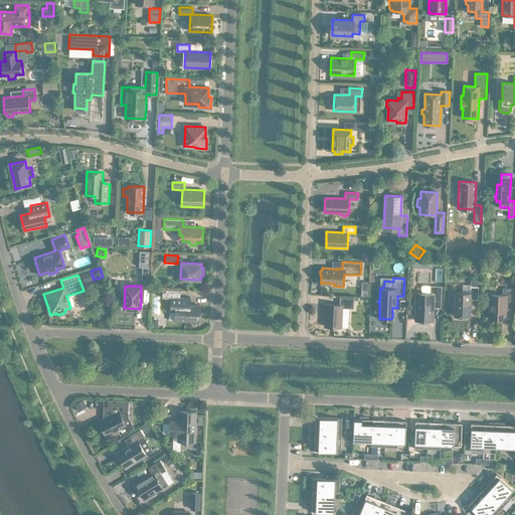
[(438,302),(438,295),(442,295),(442,287),(431,286),(430,294),(416,293),(415,321),(433,321),(434,308),(434,301),(438,302)]
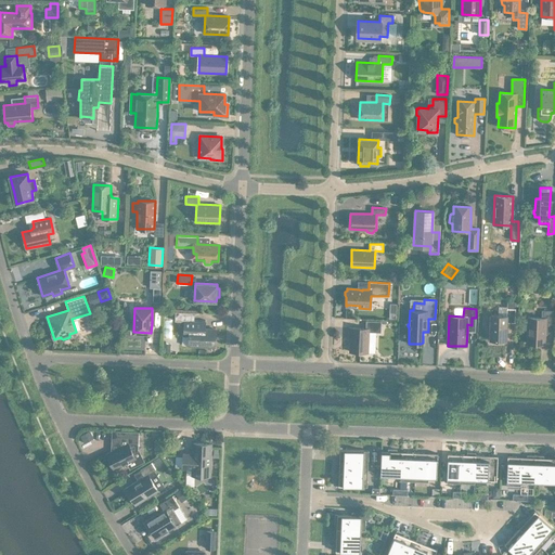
[(490,339),(506,339),(506,322),(514,322),(515,309),(506,309),(506,315),(491,314),(490,339)]
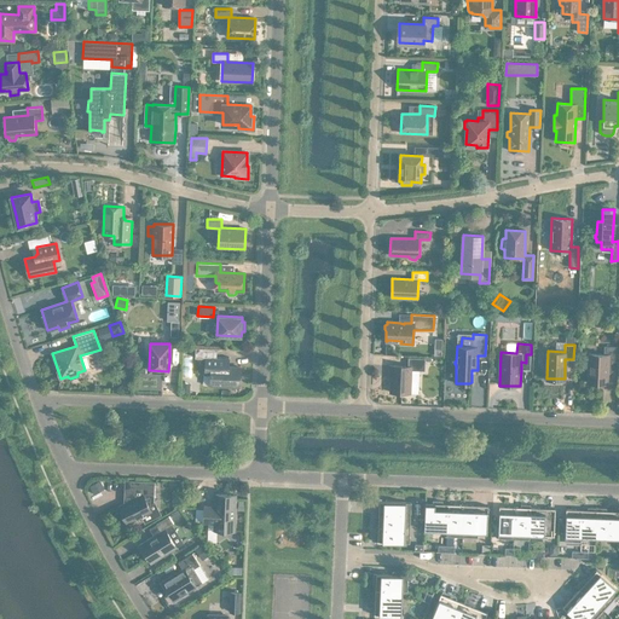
[(588,383),(608,383),(608,365),(617,366),(618,347),(603,346),(603,354),(588,354),(588,383)]
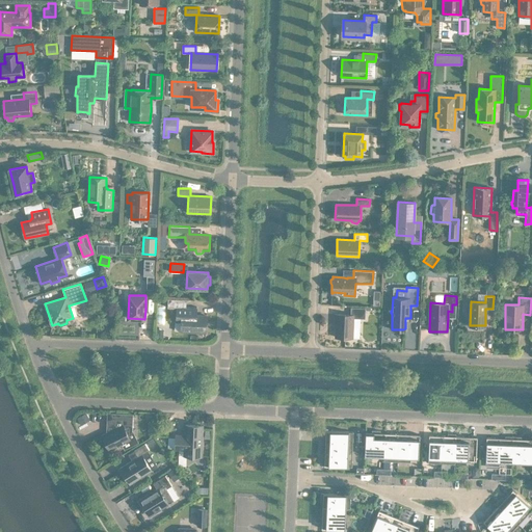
[(181,331),(205,333),(206,333),(206,316),(196,315),(194,314),(193,314),(193,308),(186,308),(186,300),(168,299),(168,300),(168,306),(168,308),(177,308),(176,322),(181,322),(181,331)]
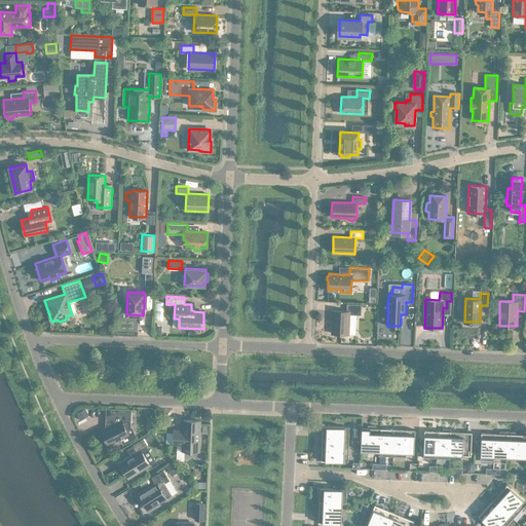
[(331,333),(348,334),(349,314),(361,315),(362,304),(347,304),(346,311),(331,310),(331,321),(333,321),(332,324),(331,333)]
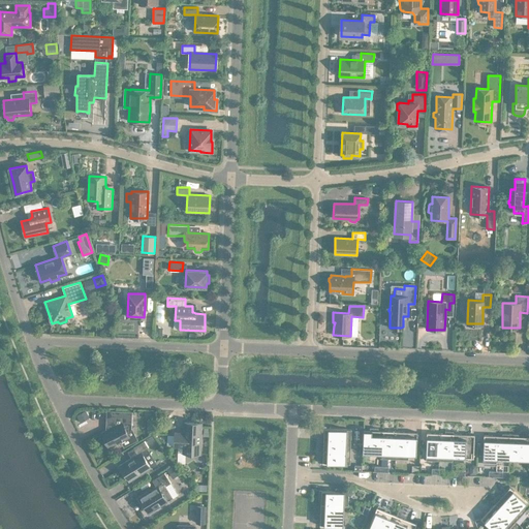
[(86,410),(76,415),(80,423),(89,417),(86,410)]
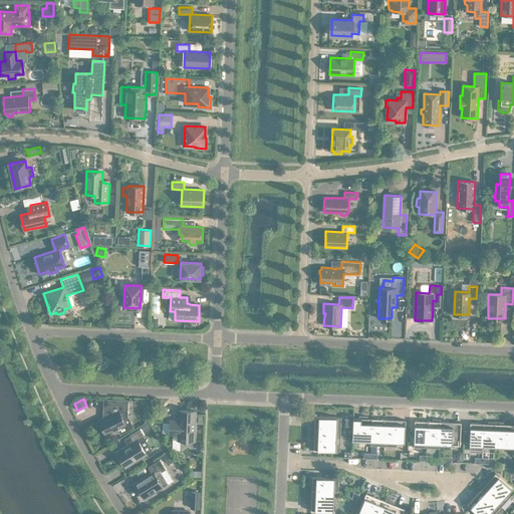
[(98,421),(105,435),(125,425),(122,420),(127,418),(129,400),(111,400),(111,414),(98,421)]
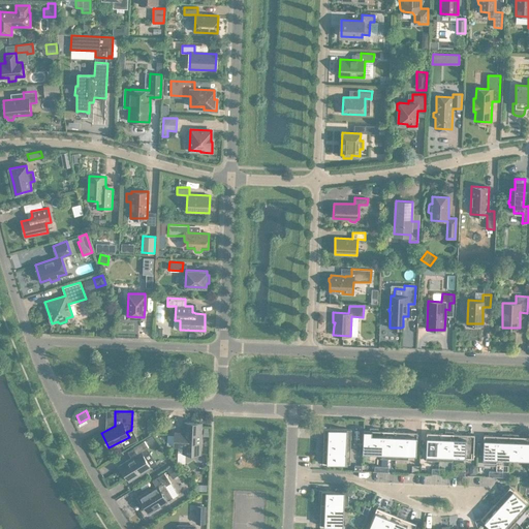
[(183,453),(199,454),(201,423),(184,423),(184,433),(184,434),(182,435),(175,434),(174,446),(183,447),(183,453)]
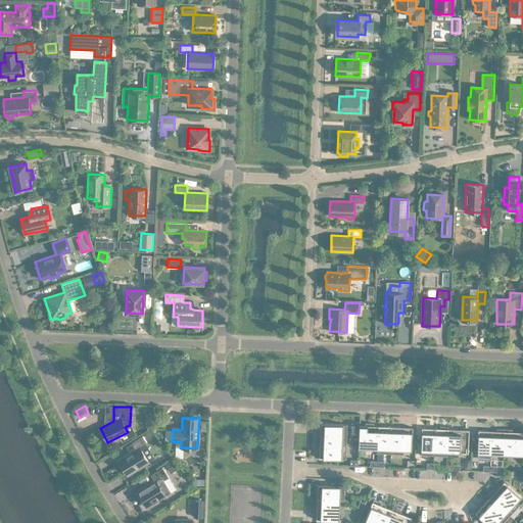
[(359,448),(377,448),(378,428),(373,428),(374,423),(366,423),(365,428),(360,427),(360,425),(359,448)]
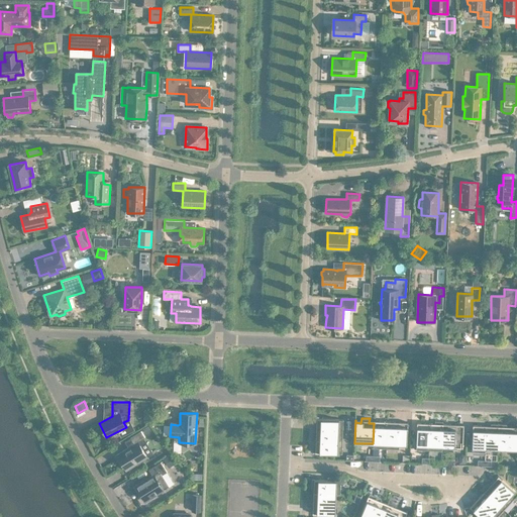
[(313,439),(318,440),(318,439),(342,440),(343,420),(319,419),(318,432),(314,431),(313,439)]
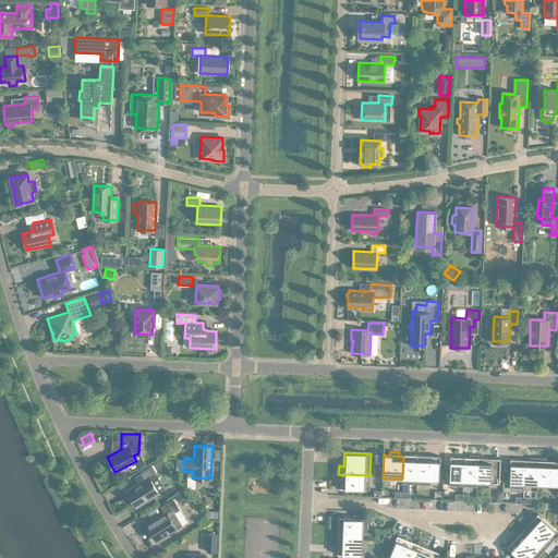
[(402,483),(416,484),(417,455),(409,455),(409,457),(403,457),(402,478),(402,483)]
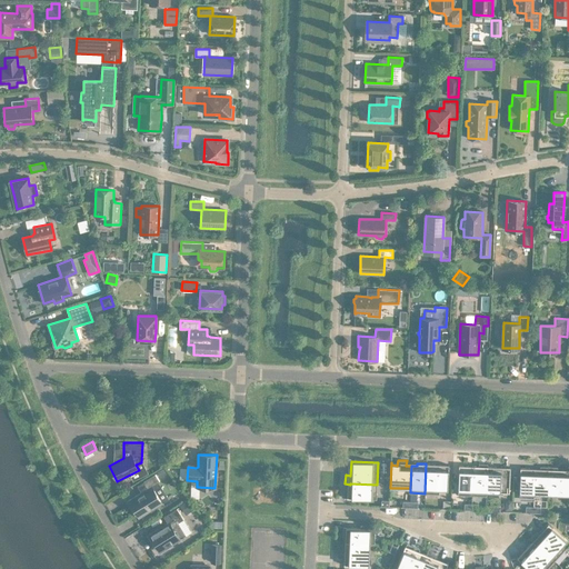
[(426,463),(425,493),(439,495),(439,490),(448,490),(449,468),(435,467),(435,465),(426,463)]
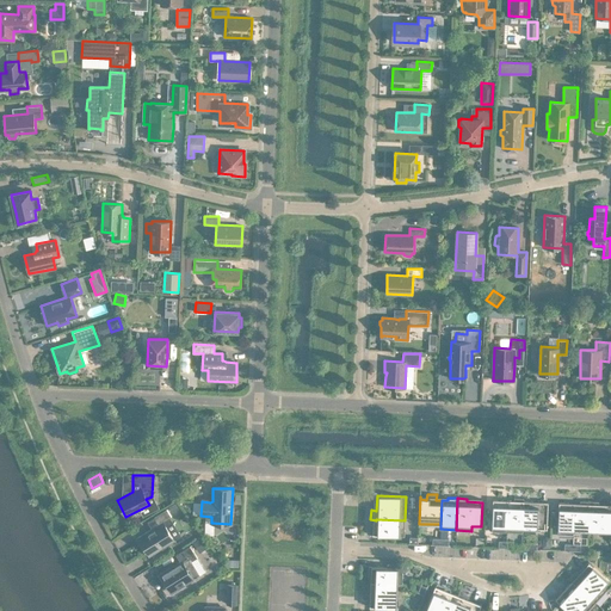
[(508,503),(506,532),(522,532),(523,528),(522,528),(523,501),(524,501),(524,498),(523,498),(523,499),(514,498),(513,504),(508,503)]
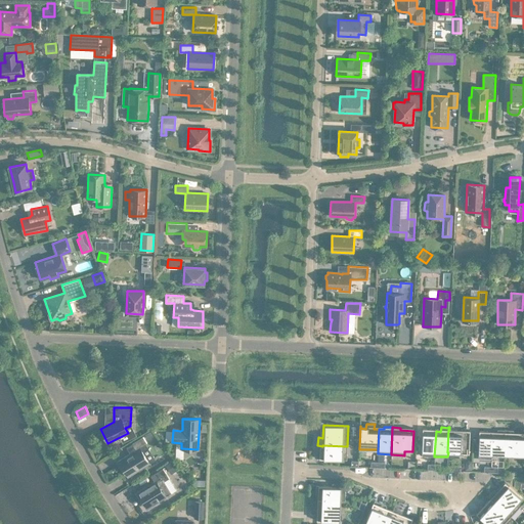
[(421,455),(434,456),(436,431),(431,431),(431,429),(423,429),(421,455)]
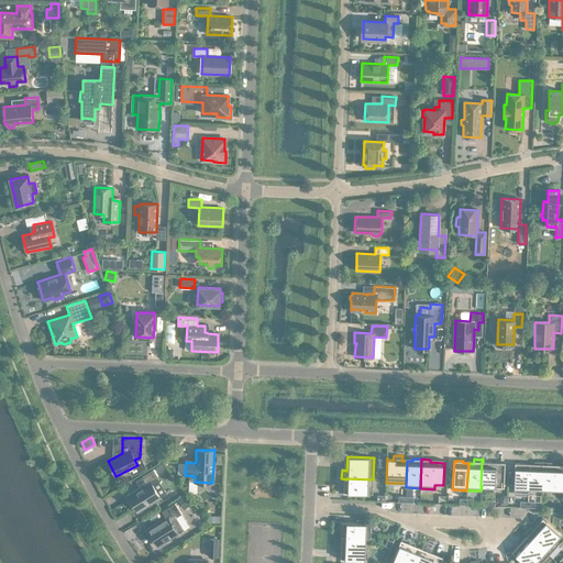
[(490,462),(483,462),(482,462),(481,486),(482,486),(504,487),(505,465),(490,464),(490,462)]
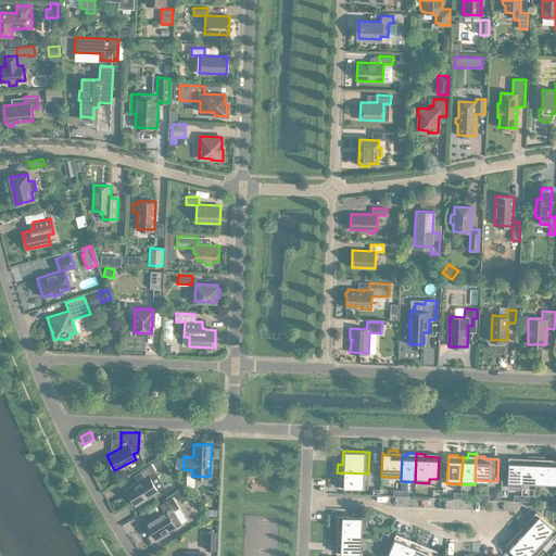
[(535,456),(535,458),(534,483),(555,483),(555,462),(544,462),(544,456),(536,456),(535,456)]
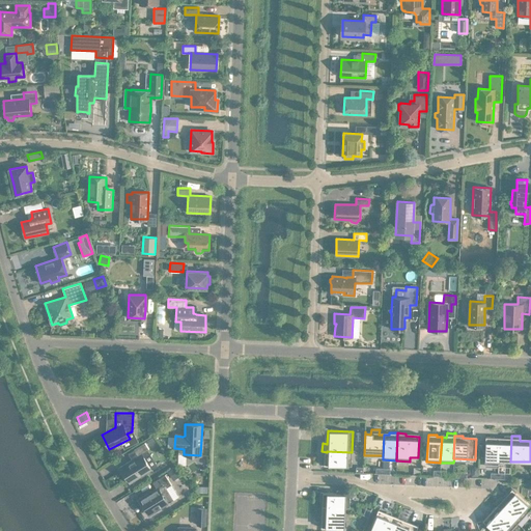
[(498,460),(499,440),(494,440),(494,437),(485,437),(484,465),(498,465),(498,460)]
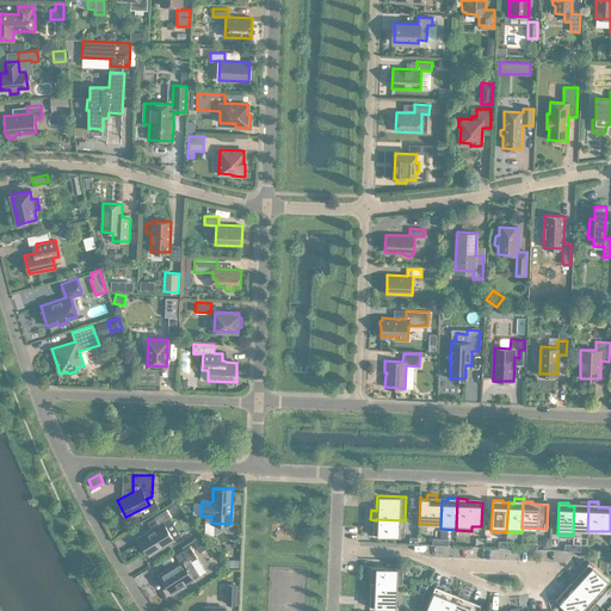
[(580,506),(574,506),(573,530),(587,531),(588,504),(580,504),(580,506)]
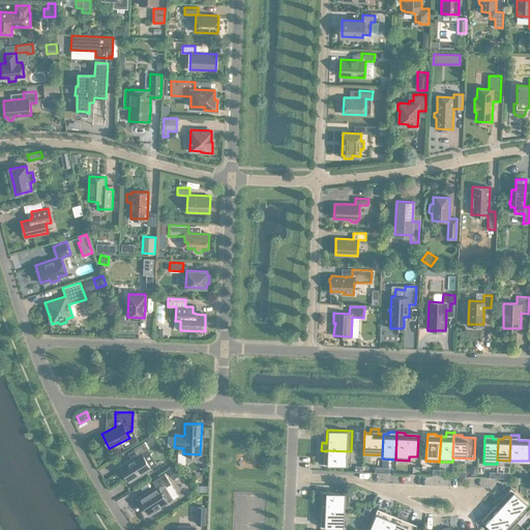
[(151,469),(141,452),(148,448),(144,442),(133,449),(137,455),(119,466),(129,482),(151,469)]
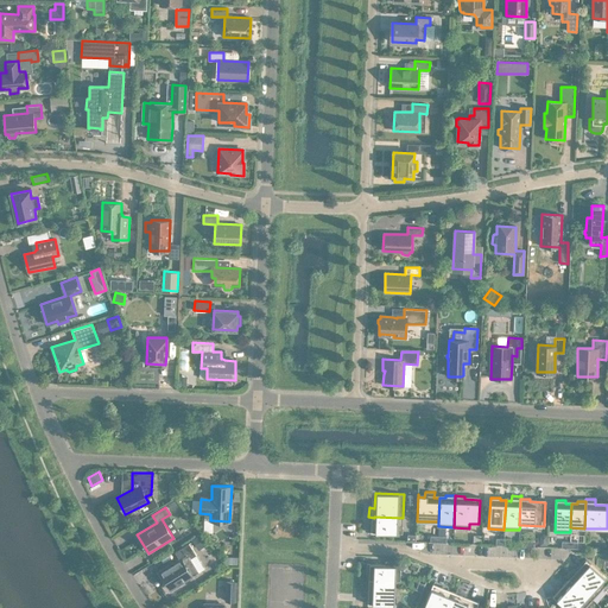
[(374,517),(374,518),(374,523),(368,523),(368,531),(368,532),(401,533),(403,518),(374,517)]
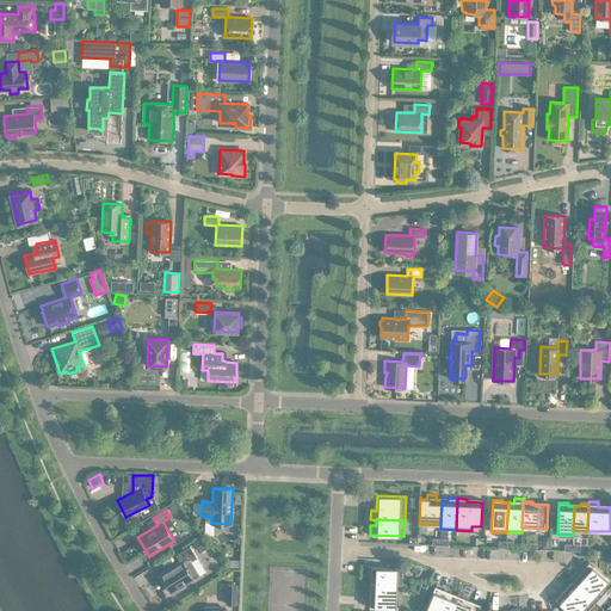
[(203,536),(192,543),(199,553),(209,547),(203,536)]
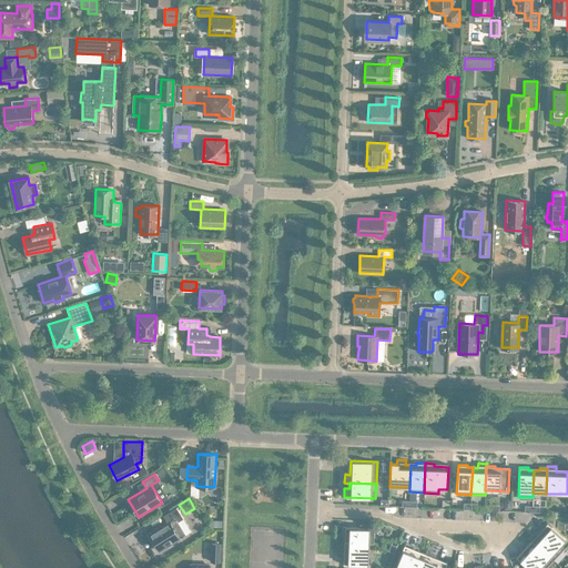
[(178,521),(183,518),(176,508),(163,516),(168,523),(149,534),(159,550),(179,538),(185,534),(178,521)]
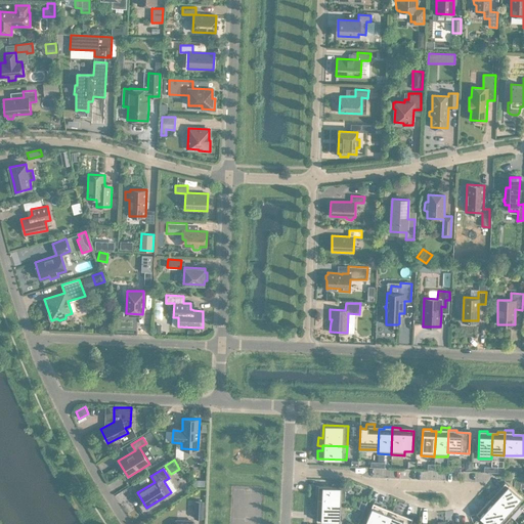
[(320,494),(319,498),(319,499),(341,500),(345,500),(345,487),(340,487),(340,484),(332,483),(332,486),(315,486),(315,494),(320,494)]
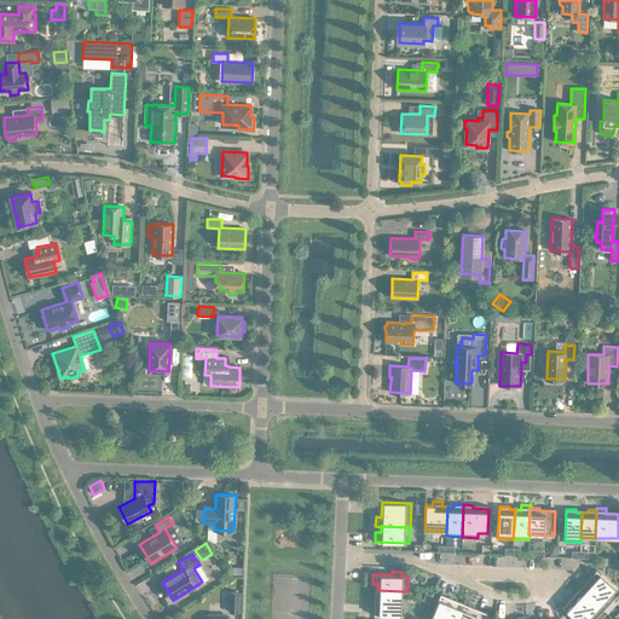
[(577,586),(579,589),(603,611),(618,593),(618,590),(599,572),(588,584),(584,580),(578,586),(577,586)]
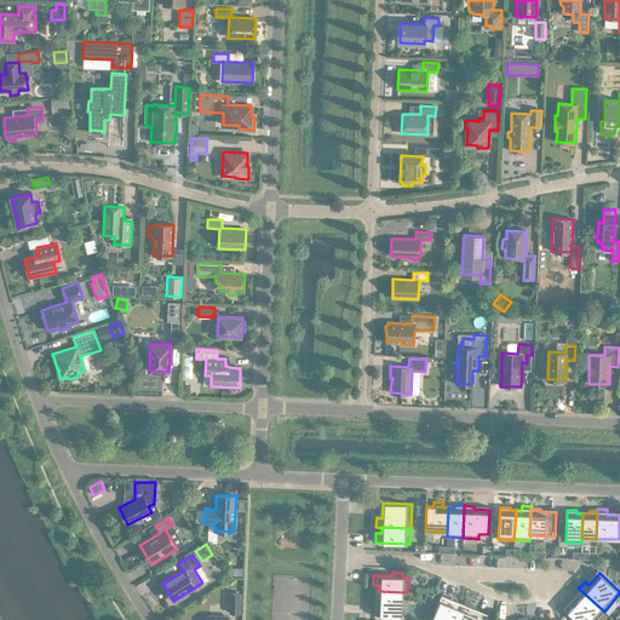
[(378,591),(378,590),(375,590),(375,600),(378,600),(378,616),(402,616),(403,592),(378,591)]
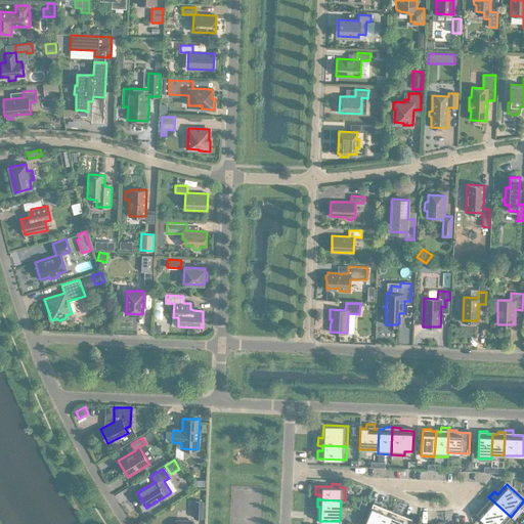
[(490,498),(485,504),(486,506),(478,516),(486,523),(503,523),(511,517),(490,498)]
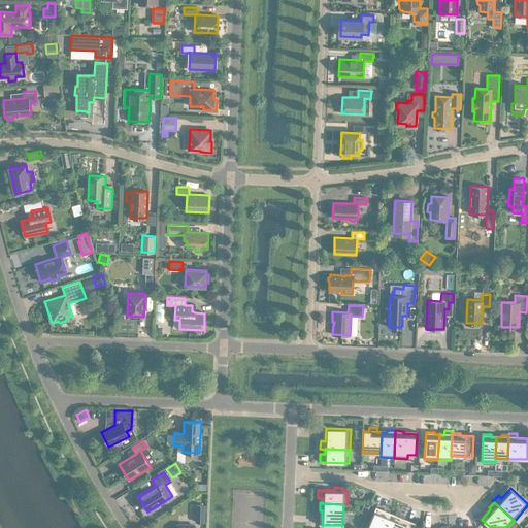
[(390,527),(396,515),(395,515),(388,512),(388,514),(374,508),(366,527),(390,527)]
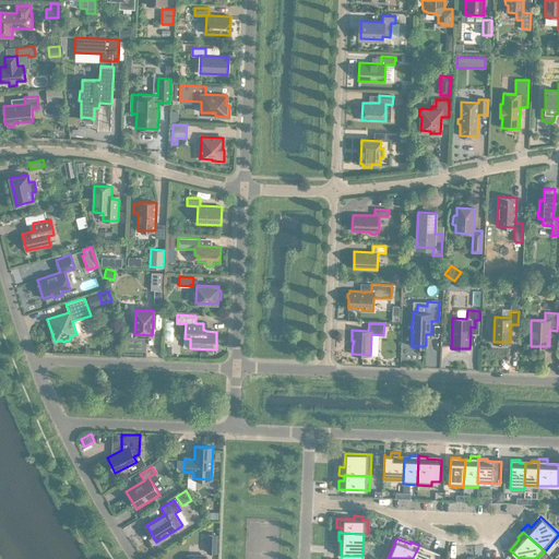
[(419,545),(413,558),(437,558),(439,556),(426,550),(428,546),(420,543),(419,543),(418,545),(419,545)]
